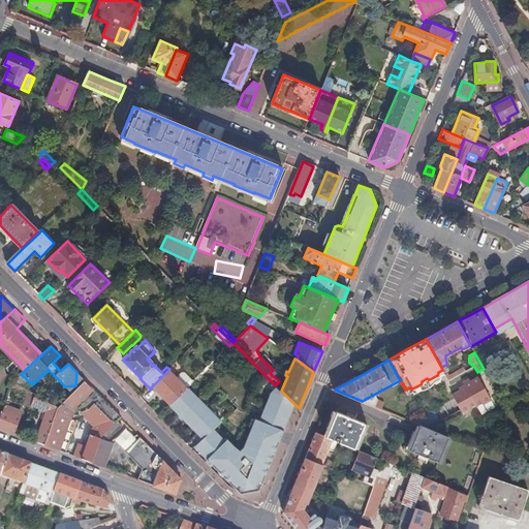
[(448,381),(467,371),(465,368),(449,376),(448,374),(445,375),(448,381)]
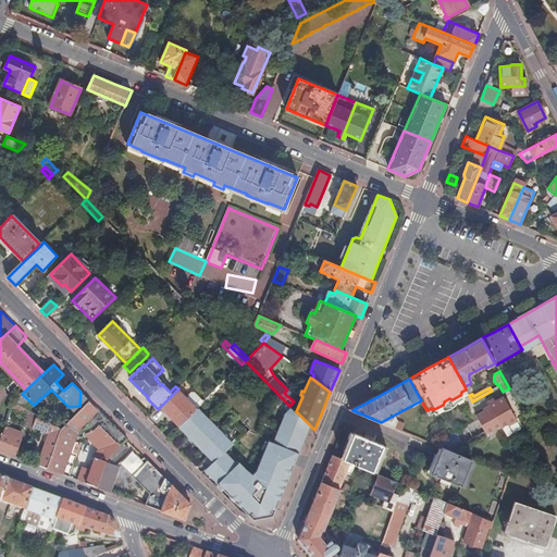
[(177,390),(161,406),(180,425),(197,409),(186,398),(177,390)]
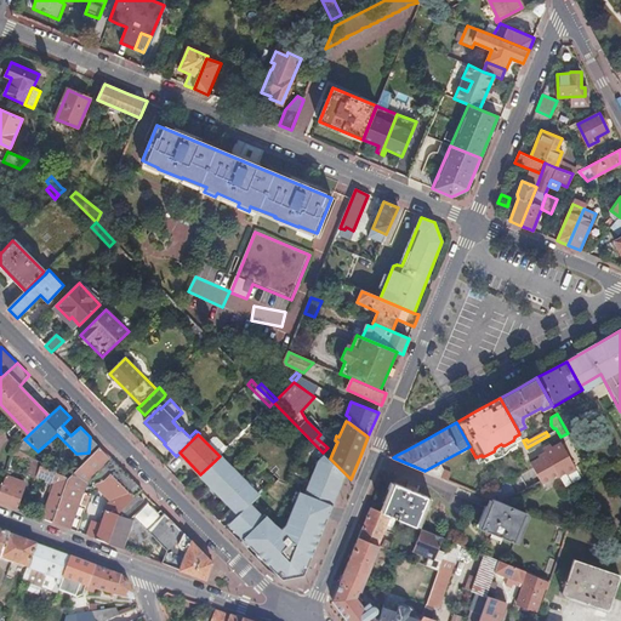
[(208,444),(220,456),(221,455),(229,446),(218,436),(214,438),(208,444)]
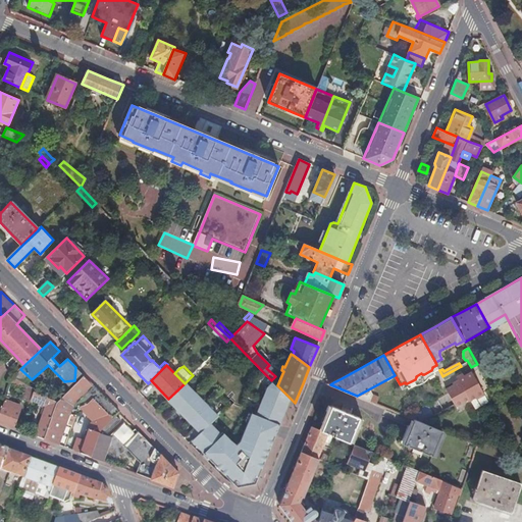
[(74,380),(64,381),(70,388),(84,376),(75,367),(74,380)]
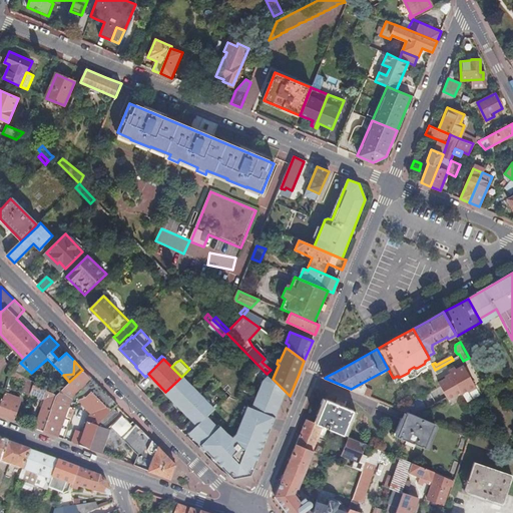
[(336,372),(345,367),(343,363),(340,362),(327,370),(327,373),(326,373),(328,376),(336,372)]
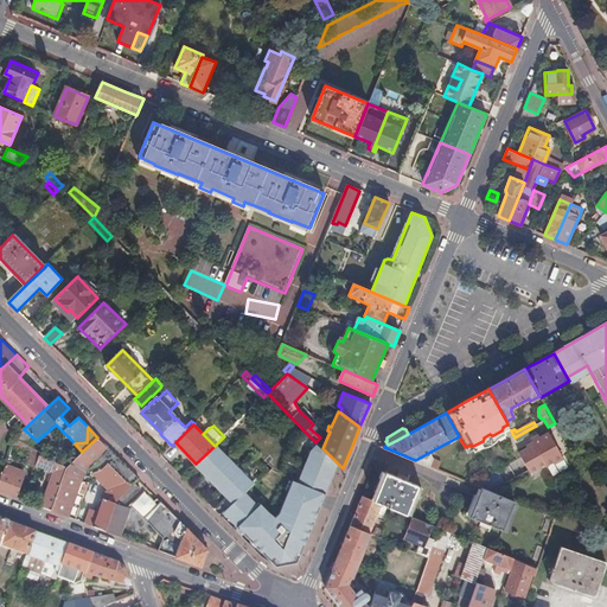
[(529,448),(519,454),(531,473),(547,465),(548,466),(555,462),(556,464),(564,459),(549,433),(541,438),(541,439),(542,441),(536,445),(535,445),(536,448),(530,451),(529,448)]
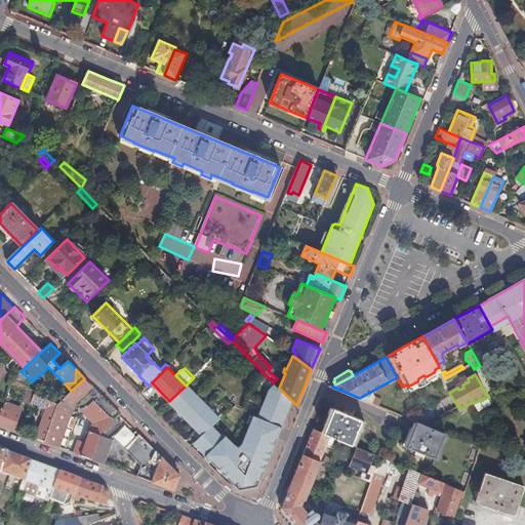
[(84,378),(71,391),(58,404),(44,442),(56,446),(66,450),(68,442),(62,440),(73,407),(77,403),(82,408),(86,407),(92,401),(99,394),(84,378)]
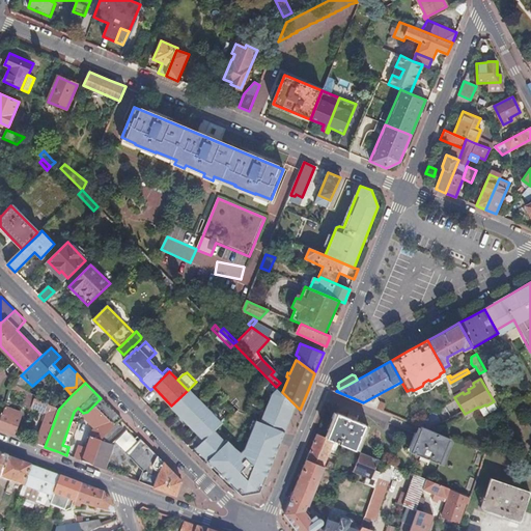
[(227,481),(242,495),(259,492),(263,481),(280,443),(282,438),(296,406),(282,392),(277,388),(273,392),(260,420),(256,418),(243,448),(239,452),(232,447),(226,440),(224,442),(214,430),(221,423),(189,389),(188,390),(171,406),(170,407),(202,441),(194,449),(227,481)]
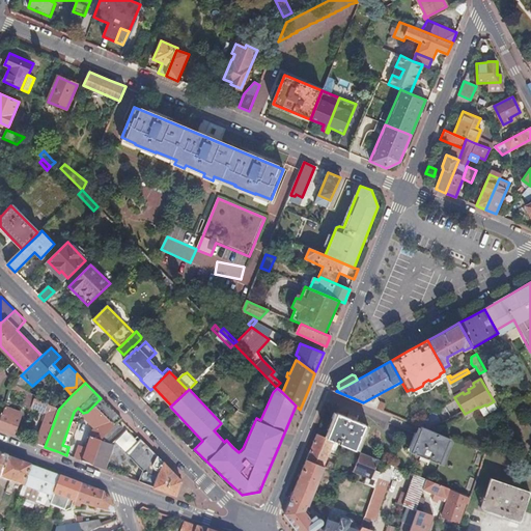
[(106,402),(101,398),(93,406),(109,420),(116,414),(106,402)]
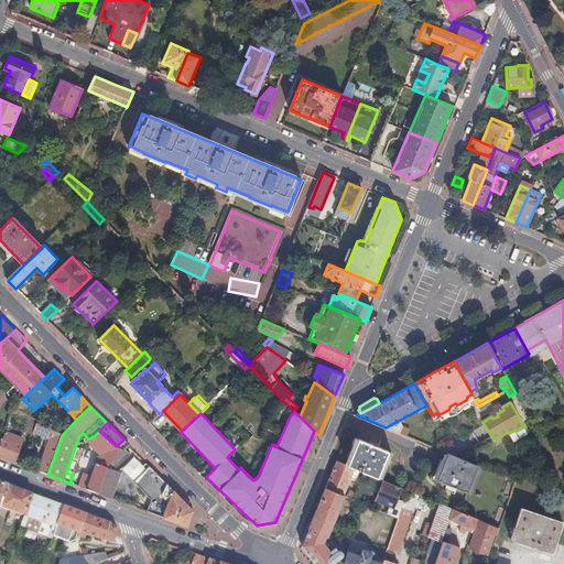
[(63,434),(38,424),(32,435),(36,437),(38,433),(50,438),(39,472),(47,475),(63,434)]
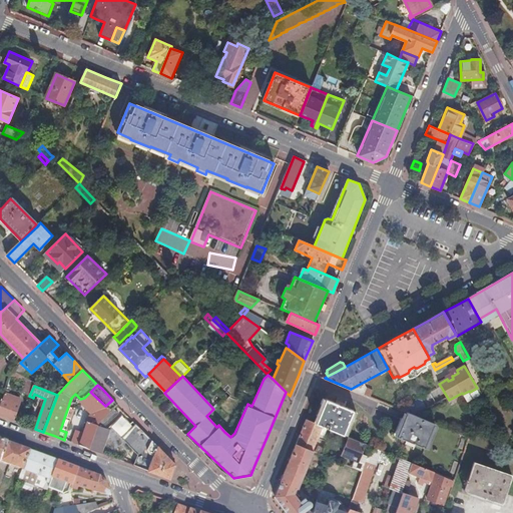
[(105,406),(90,392),(84,398),(80,399),(95,413),(87,421),(83,433),(76,430),(72,442),(77,444),(89,449),(97,425),(100,421),(110,412),(105,406)]
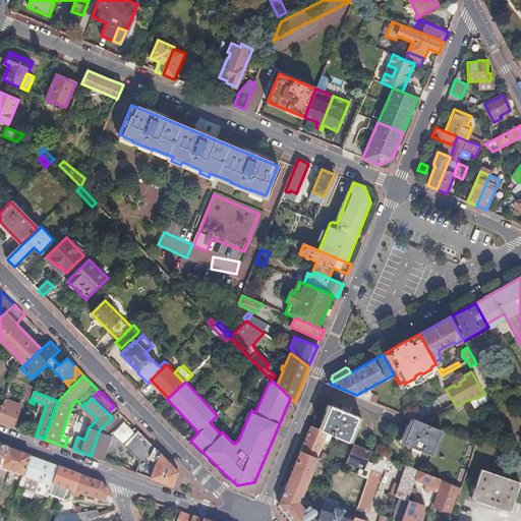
[(15,409),(3,405),(0,411),(0,421),(8,425),(14,427),(17,419),(12,417),(15,409)]
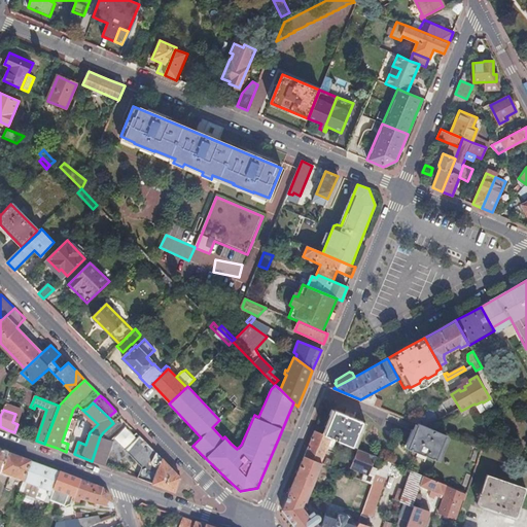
[(120,416),(115,411),(108,417),(113,423),(120,416)]
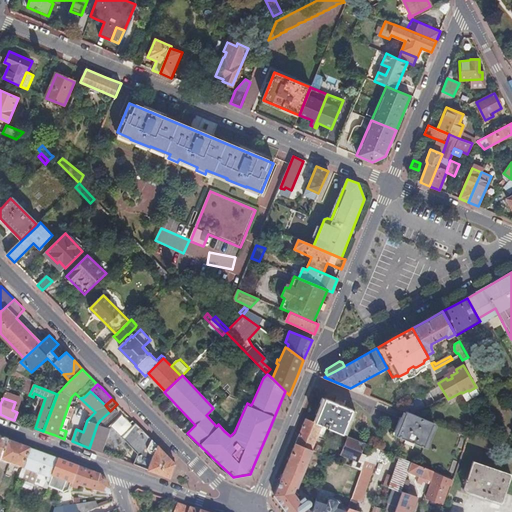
[(326,399),(316,423),(322,425),(335,431),(343,434),(353,410),(326,399)]
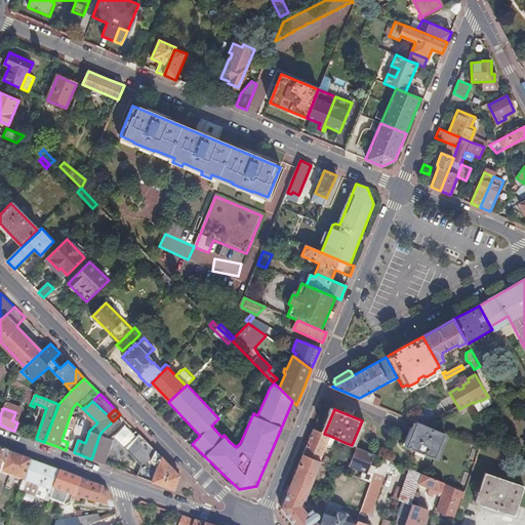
[(435,458),(445,434),(417,422),(407,447),(435,458)]
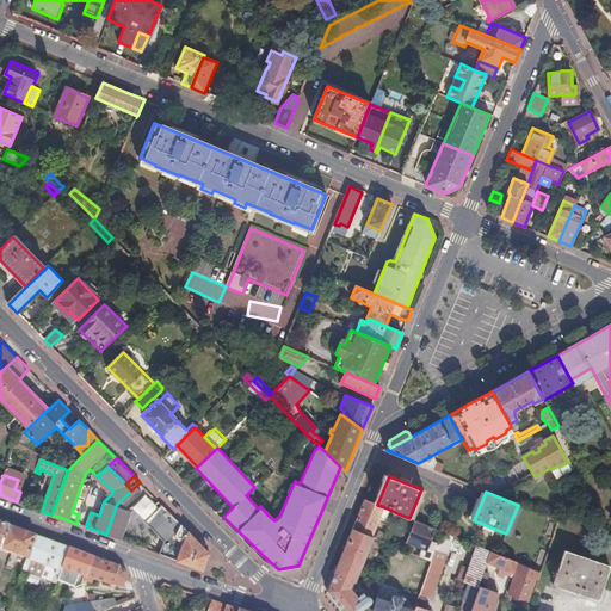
[(142,493),(129,507),(142,518),(154,505),(142,493)]
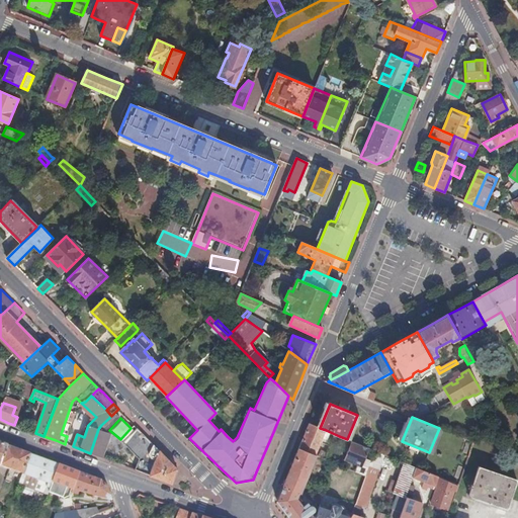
[(320,428),(310,424),(309,427),(301,444),(299,449),(316,455),(326,430),(320,428)]
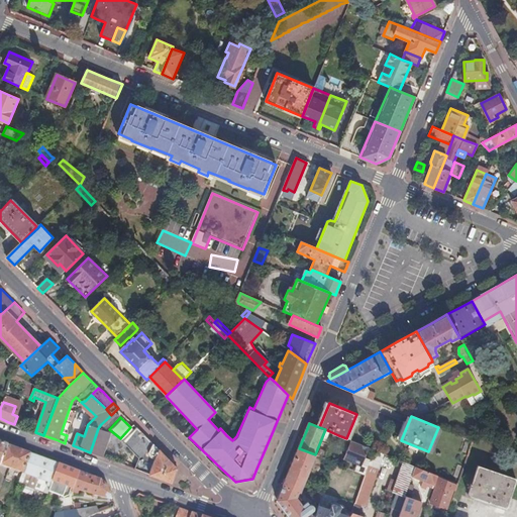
[(177,468),(137,427),(127,437),(144,454),(138,471),(172,483),(177,468)]
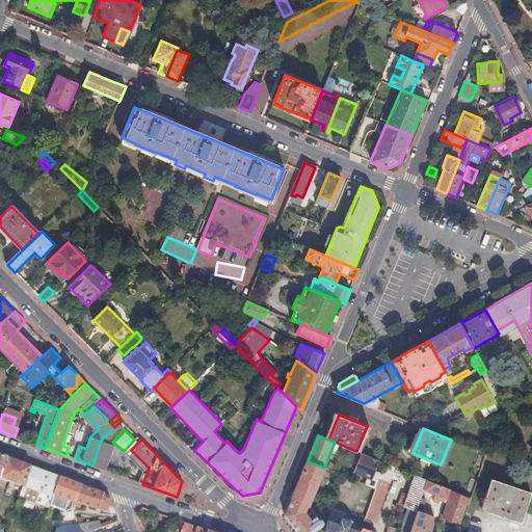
[(101,441),(92,466),(105,470),(114,446),(101,441)]
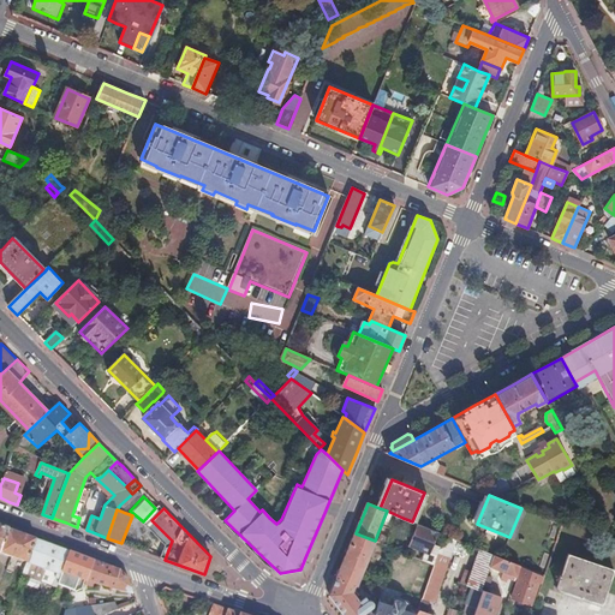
[(172,541),(151,520),(149,523),(167,542),(161,559),(165,560),(172,541)]
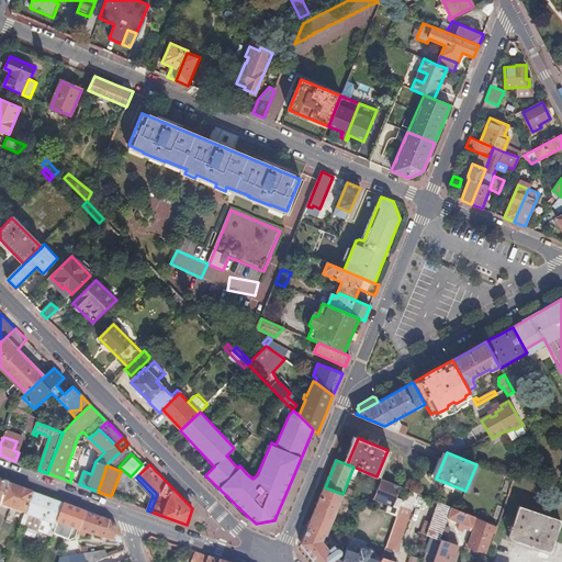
[(401,486),(383,480),(375,498),(389,505),(385,513),(397,517),(400,507),(403,501),(396,497),(401,486)]
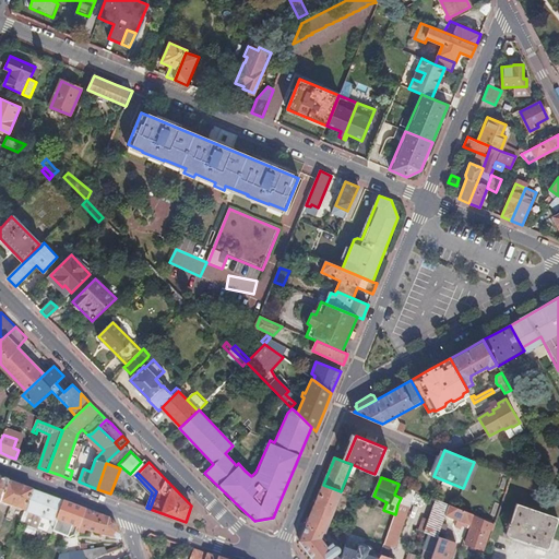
[(0,503),(24,513),(32,491),(4,482),(0,479),(0,503)]
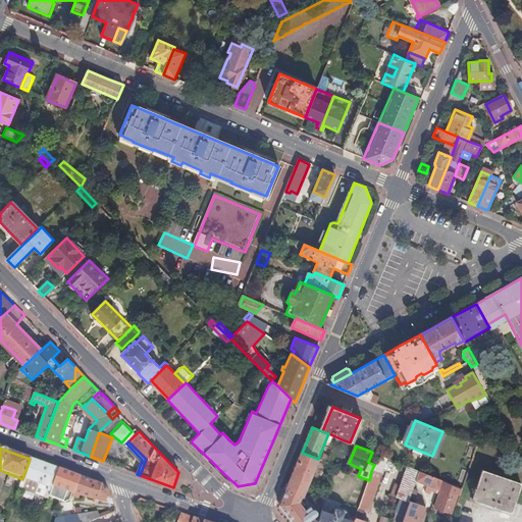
[(318,459),(302,453),(299,460),(285,492),(280,506),(292,521),(317,521),(318,520),(313,518),(317,516),(317,514),(317,511),(315,510),(313,510),(311,508),(306,511),(300,503),(303,497),(304,497),(319,460),(318,459)]
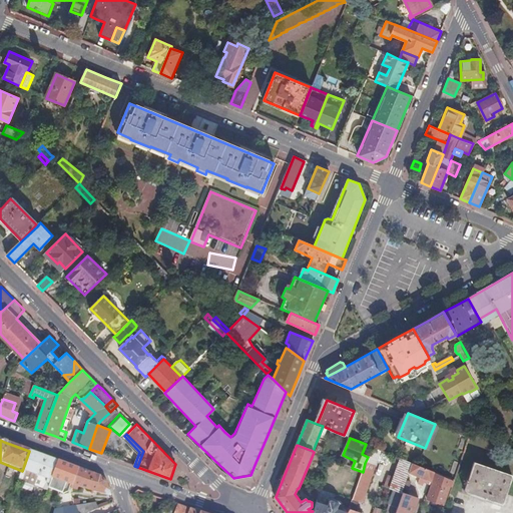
[(22,471),(19,480),(46,491),(51,478),(57,461),(44,456),(29,451),(22,471)]
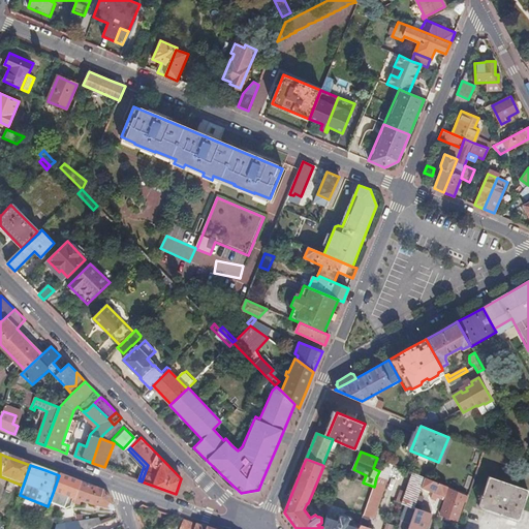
[(402,504),(415,509),(423,489),(426,478),(413,473),(402,504)]
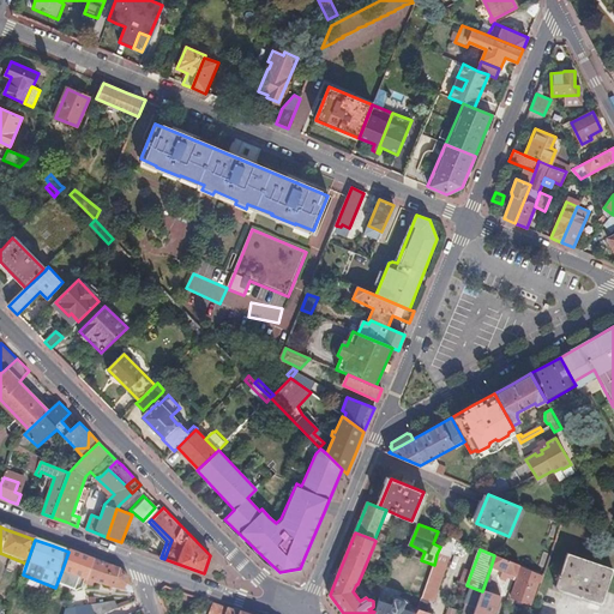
[(96,561),(68,552),(61,572),(86,582),(85,585),(92,588),(94,584),(118,590),(118,594),(124,595),(125,593),(133,594),(127,578),(119,570),(96,561)]
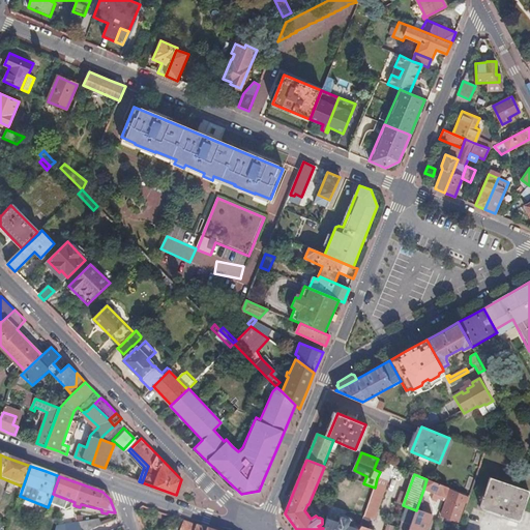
[(360,527),(359,529),(366,529),(371,519),(375,520),(388,482),(377,478),(375,488),(365,513),(360,527)]
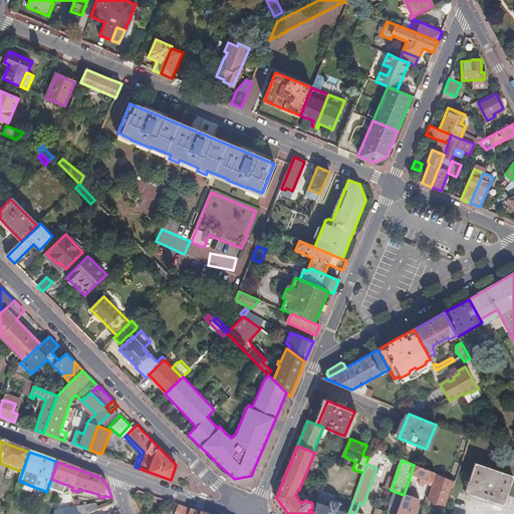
[(513,477),(476,464),(466,492),(473,495),(472,497),(503,508),(513,477)]
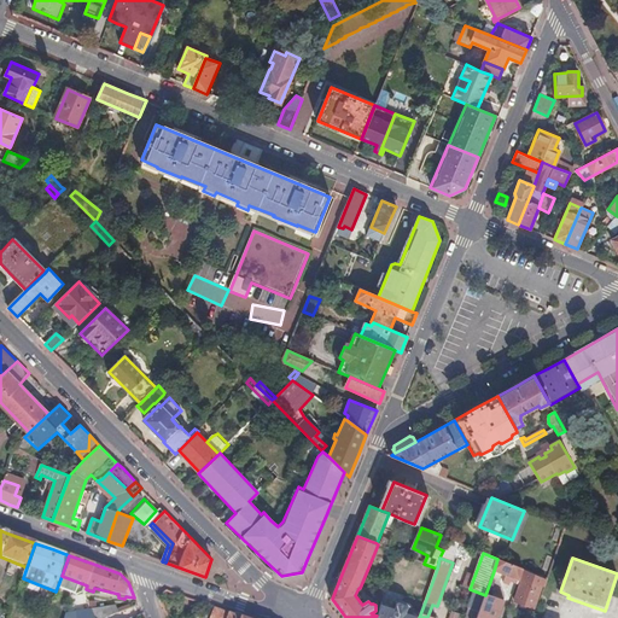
[(522,573),(523,570),(497,559),(494,571),(514,578),(514,582),(518,583),(522,573)]
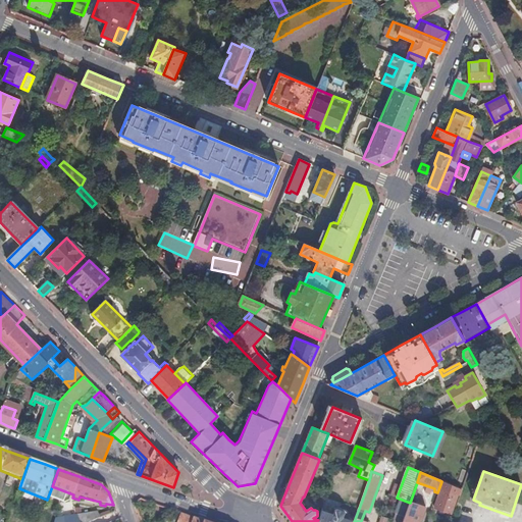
[(461,497),(463,489),(441,481),(440,484),(442,485),(435,509),(451,515),(458,496),(461,497)]
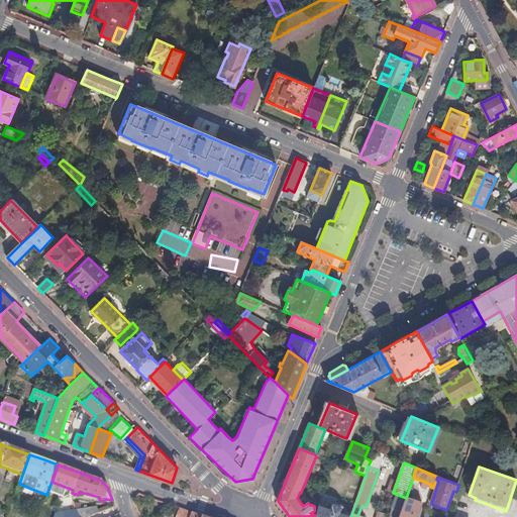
[(416,516),(421,503),(406,498),(399,516),(416,516)]
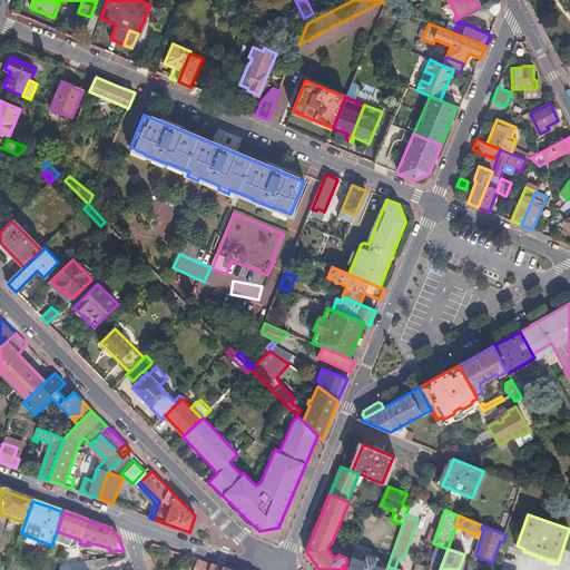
[(347,568),(346,569),(386,569),(387,567),(352,554),(352,556),(347,568)]
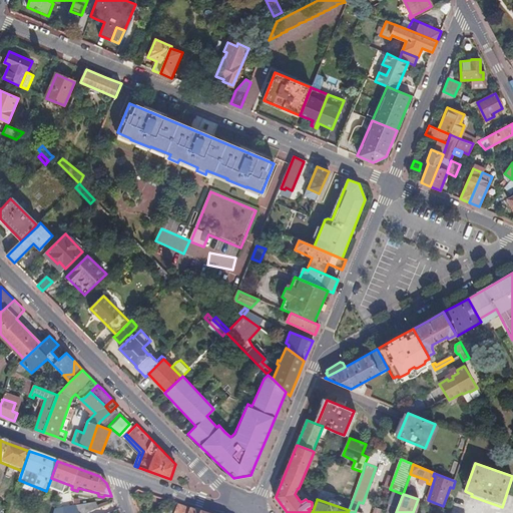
[(37,512),(87,512),(97,509),(96,505),(95,504),(76,506),(76,504),(71,505),(55,509),(53,512),(39,512),(38,512),(37,512)]
